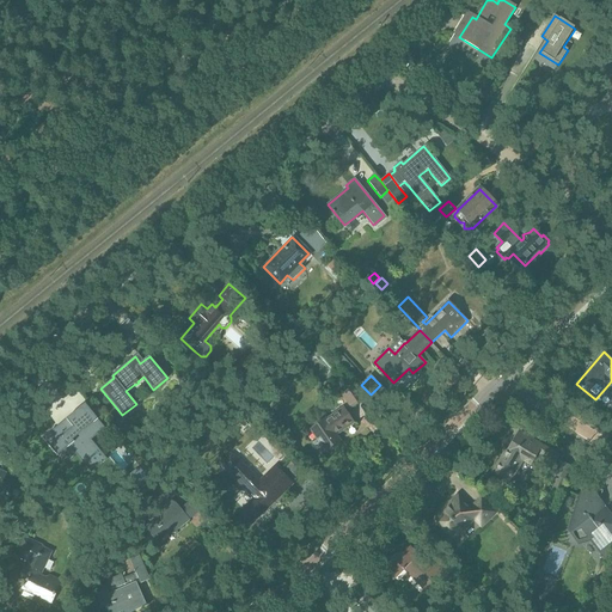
[(341,387),(348,385),(346,377),(337,380),(341,387)]
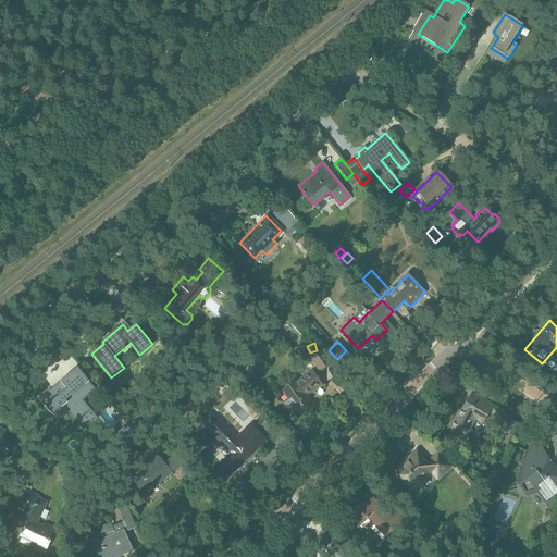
[(321,353),(311,359),(320,371),(330,363),(321,353)]
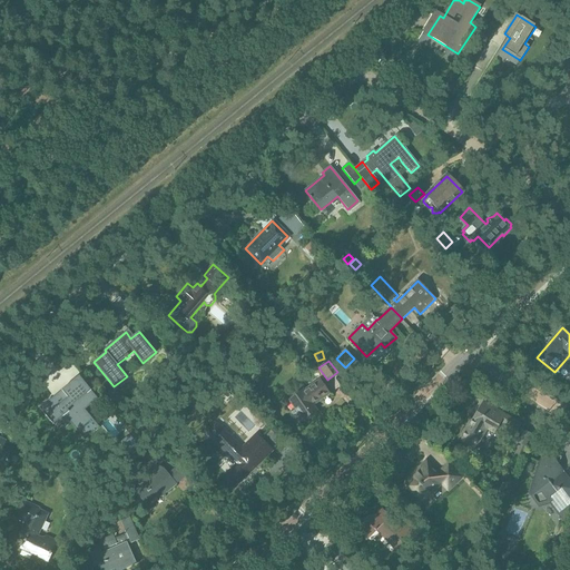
[(288,400),(296,410),(292,413),(297,422),(302,420),(315,411),(312,405),(328,394),(322,384),(320,380),(303,391),(303,390),(288,400)]
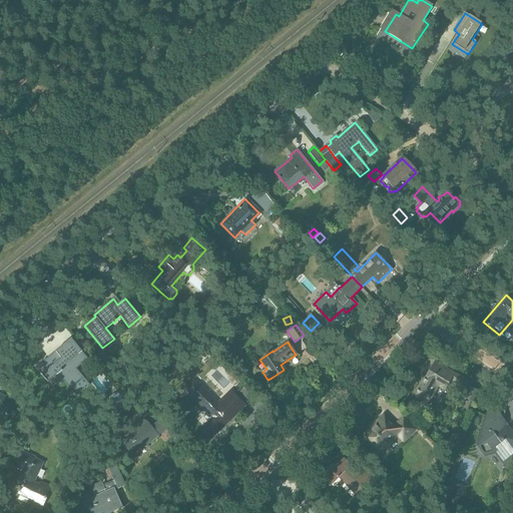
[(47,360),(39,366),(50,380),(48,381),(54,388),(64,380),(65,380),(69,385),(81,375),(74,367),(79,363),(80,364),(86,359),(88,360),(88,359),(76,344),(75,345),(77,348),(67,356),(61,348),(53,355),(54,357),(49,361),(47,360)]
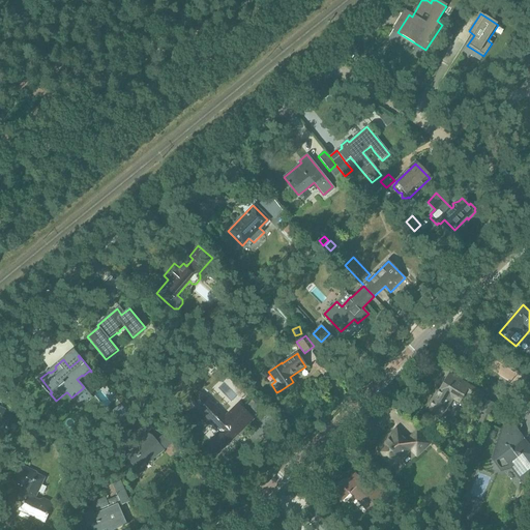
[(453,401),(459,403),(465,392),(470,395),(469,398),(478,404),(484,395),(476,390),(463,382),(449,374),(446,378),(440,389),(438,388),(425,408),(438,415),(442,418),(449,407),(443,404),(448,396),(453,401)]
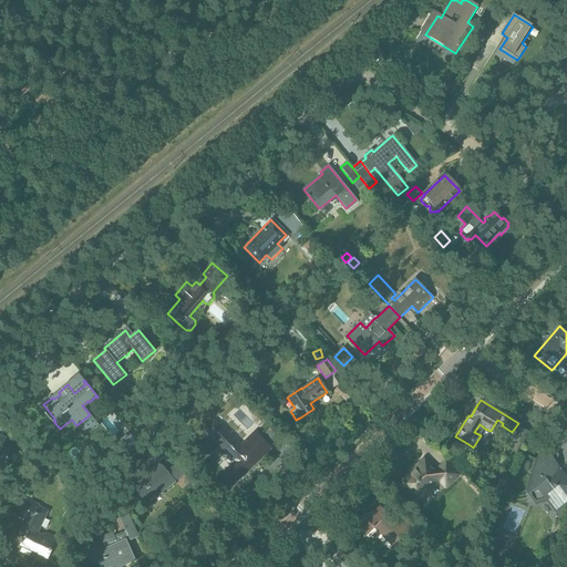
[(236,462),(223,475),(233,486),(270,449),(254,433),(238,450),(234,445),(236,442),(218,425),(208,434),(236,462)]
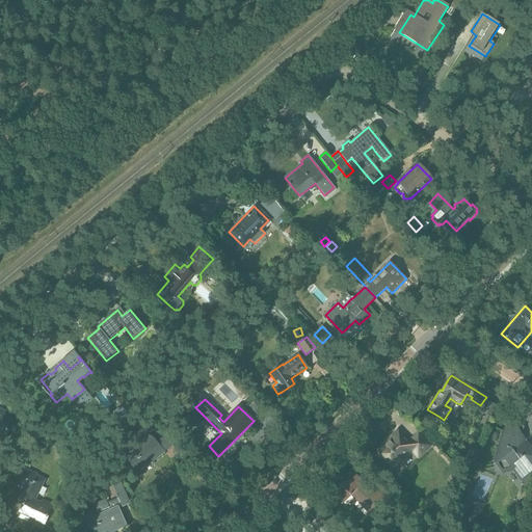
[(495,406),(487,403),(482,415),(485,417),(485,419),(483,418),(479,426),(486,429),(491,419),(490,418),(495,406)]
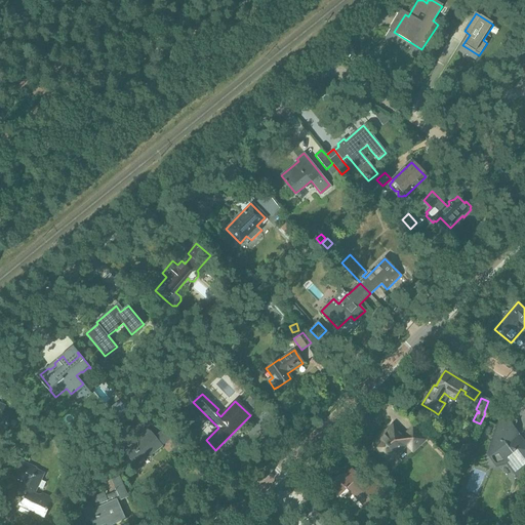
[(495,402),(492,409),(498,411),(500,405),(495,402)]
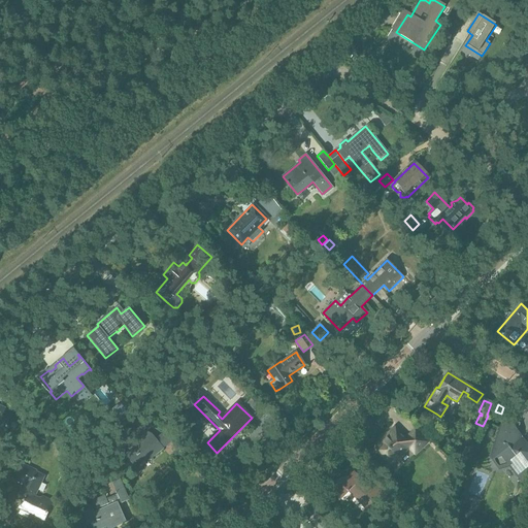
[(0,435),(4,437),(9,427),(6,426),(9,420),(1,417),(5,408),(0,405),(0,435)]
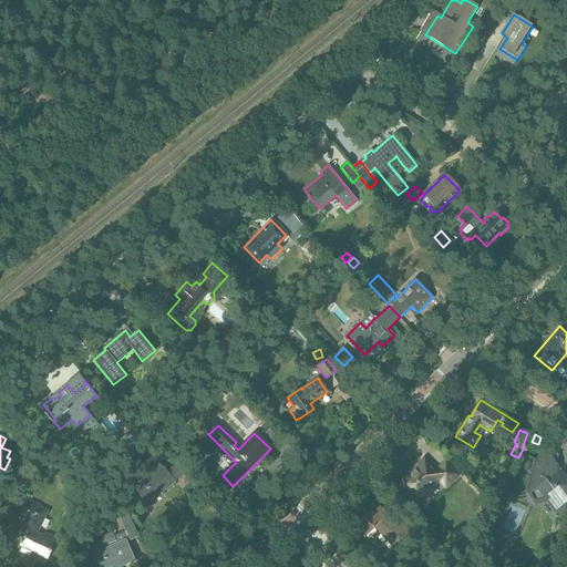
[(555,477),(550,471),(554,463),(545,451),(527,491),(535,501),(549,496),(562,512),(566,498),(566,492),(559,483),(563,482),(563,475),(555,477)]
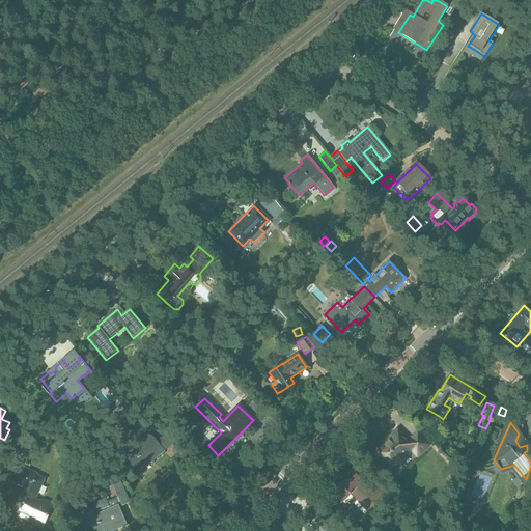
[(168,432),(156,443),(147,432),(151,429),(148,424),(137,434),(145,443),(126,458),(135,471),(146,462),(146,460),(148,458),(151,462),(163,452),(163,451),(174,442),(168,432)]
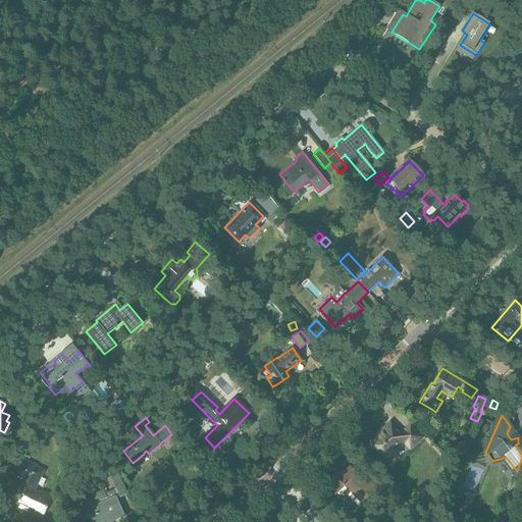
[(381,431),(370,441),(371,444),(386,460),(404,444),(410,450),(413,447),(423,438),(411,425),(402,433),(390,422),(381,431)]
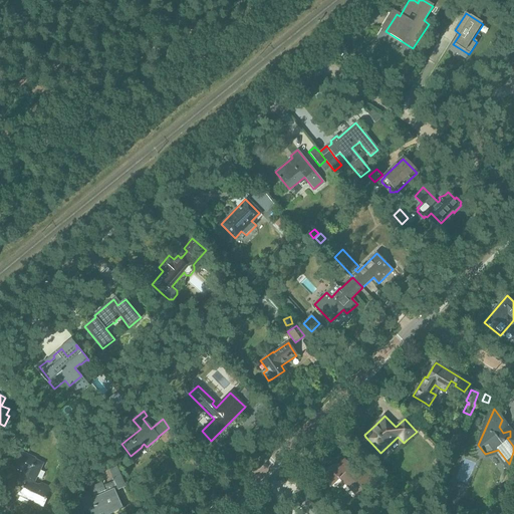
[(9,450),(16,453),(22,441),(15,437),(9,450)]
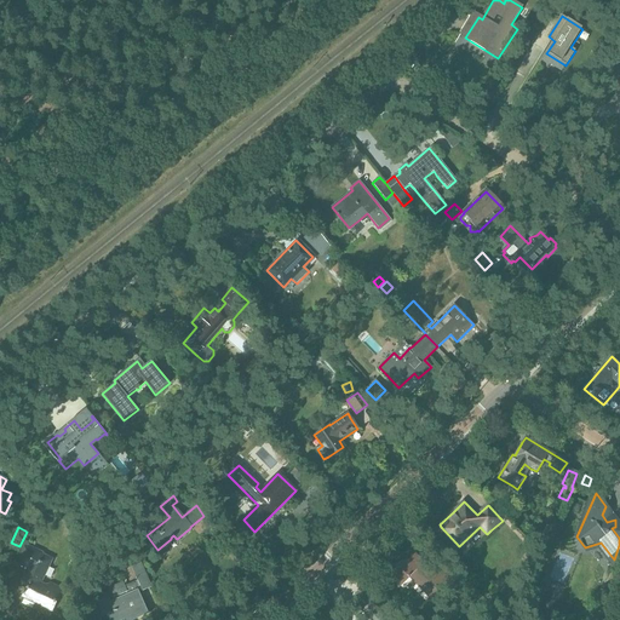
[(41,584),(49,567),(44,564),(47,557),(41,555),(42,554),(23,544),(15,562),(27,568),(21,580),(29,584),(22,598),(51,612),(62,587),(52,584),(47,585),(46,586),(41,584)]
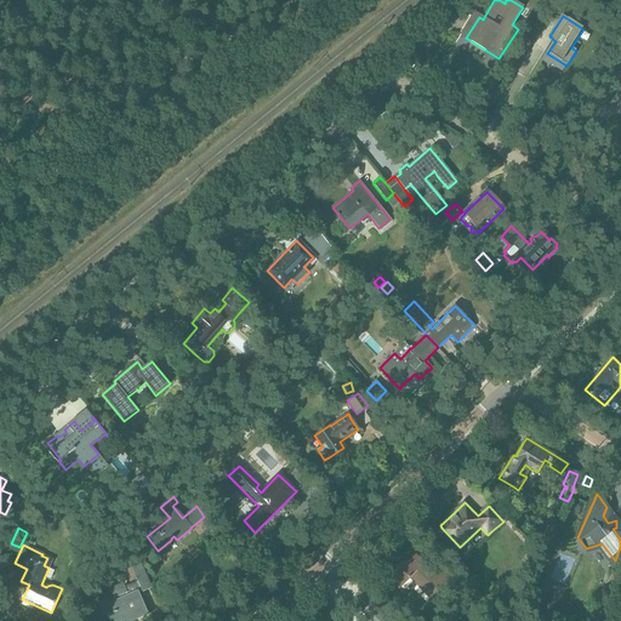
[(446,569),(437,579),(415,556),(408,562),(406,560),(388,570),(392,576),(388,579),(399,590),(409,580),(429,600),(444,587),(450,594),(461,584),(446,569)]
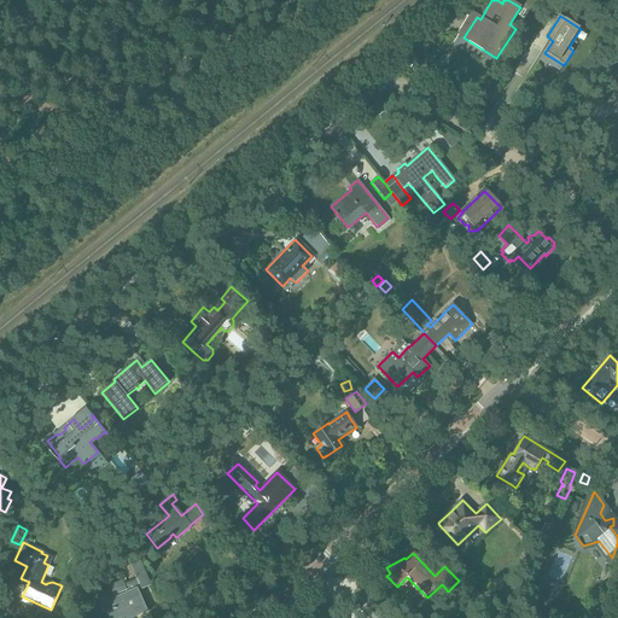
[(0,567),(7,571),(11,564),(0,559),(0,567)]
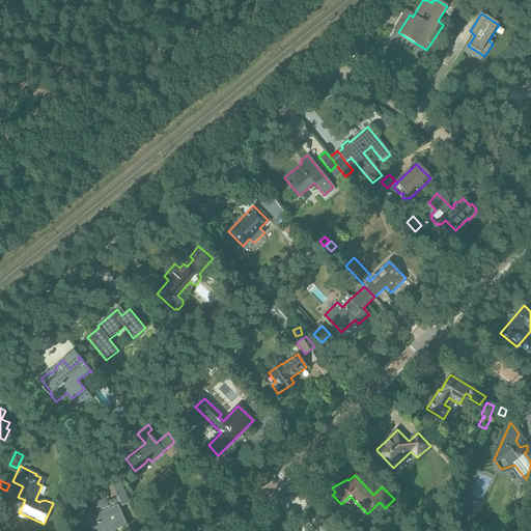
[(120,482),(112,485),(122,506),(130,503),(120,482)]
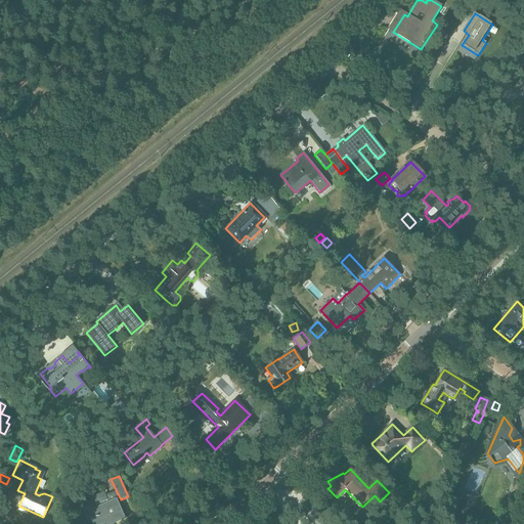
[(85,510),(82,512),(86,522),(89,521),(90,523),(104,523),(107,523),(106,522),(111,520),(112,523),(113,523),(125,519),(116,499),(111,503),(108,499),(111,499),(106,491),(82,503),(85,510)]
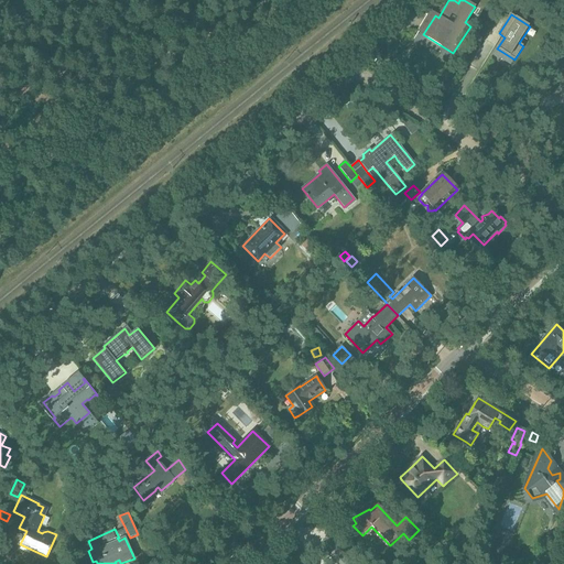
[(357,555),(344,542),(336,550),(349,562),(357,555)]
